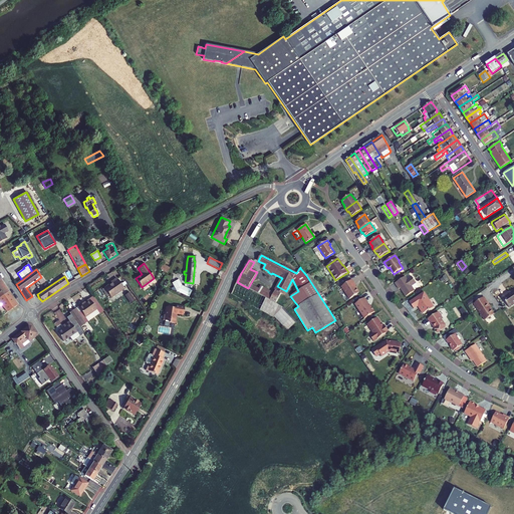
[(420,288),(412,277),(408,280),(406,277),(396,283),(400,289),(402,288),(403,289),(402,290),(407,297),(415,291),(420,288)]
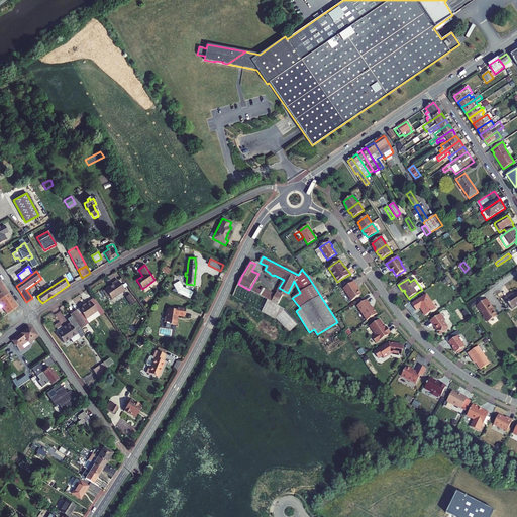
[(112,300),(125,291),(117,280),(112,284),(113,285),(110,287),(105,290),(109,296),(112,300)]
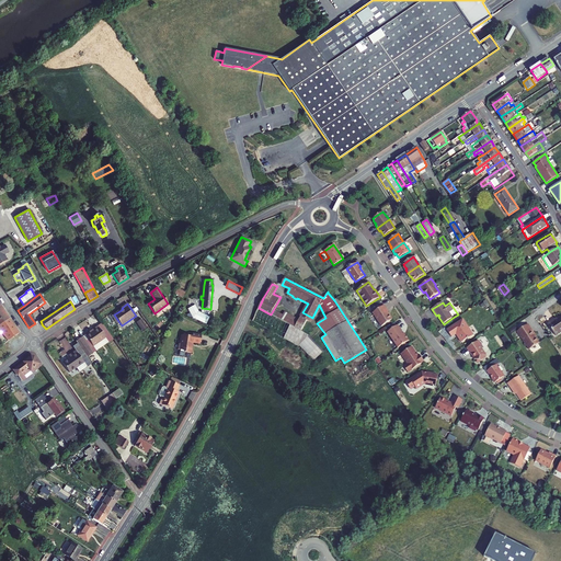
[(0,324),(10,319),(0,305),(0,324)]
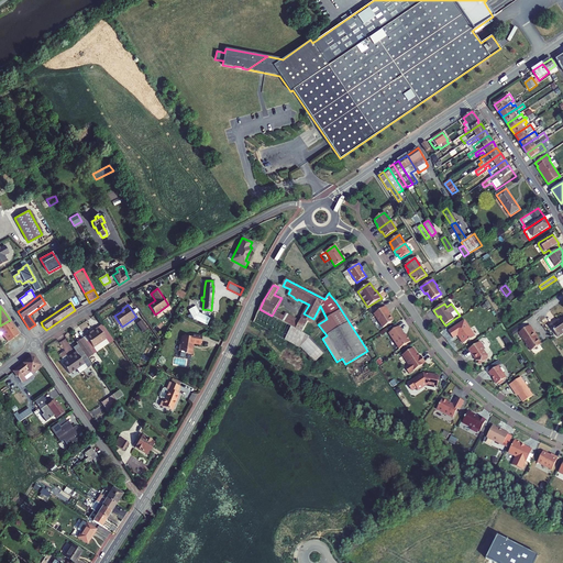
[(196,306),(189,310),(194,318),(208,326),(211,319),(199,312),(196,306)]
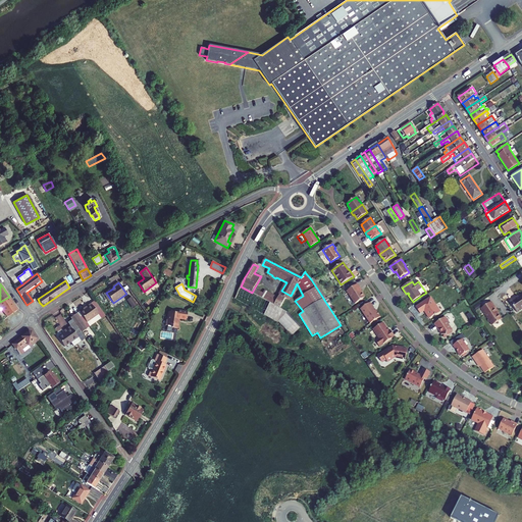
[(357,284),(347,292),(355,304),(365,298),(360,291),(361,290),(357,284)]
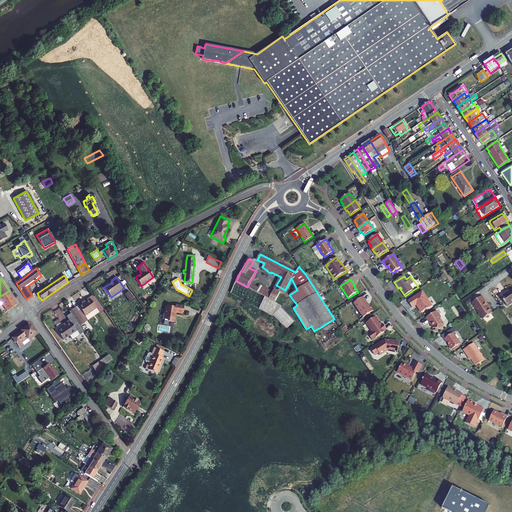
[(274,316),(287,329),(296,320),(282,307),(289,300),(284,295),(279,292),(274,289),(269,299),(247,287),(236,281),(231,293),(273,316),(274,316)]
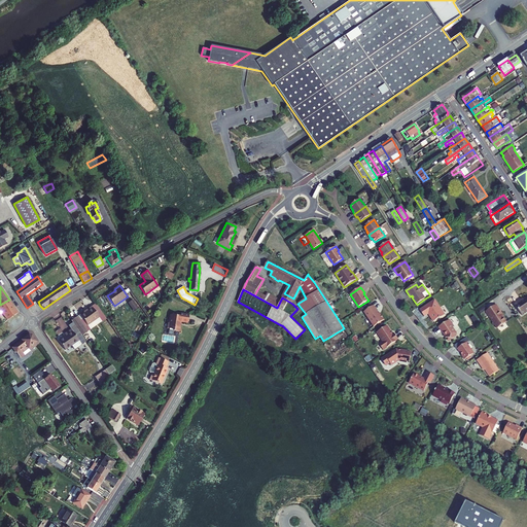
[(293,299),(284,293),(282,297),(287,301),(291,303),(293,299)]
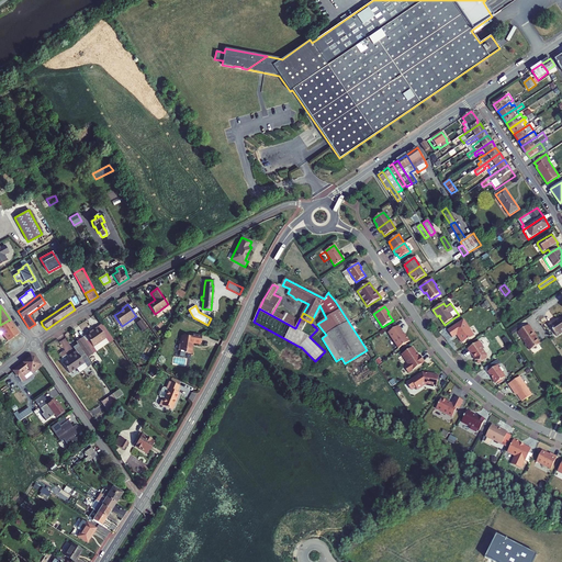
[(553,322),(549,325),(557,336),(561,332),(561,316),(554,323),(553,322)]
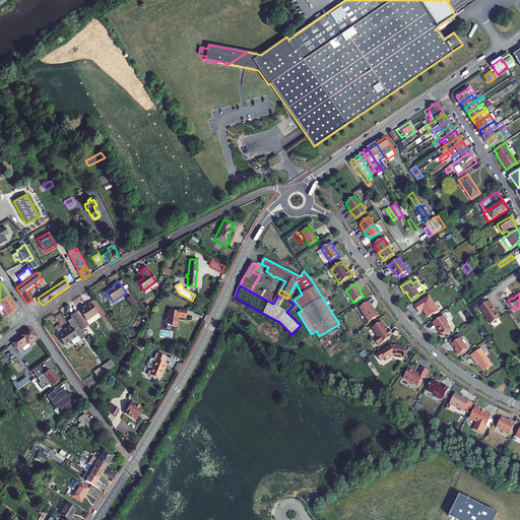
[(0,308),(1,308),(7,316),(17,309),(9,296),(0,301),(0,308)]
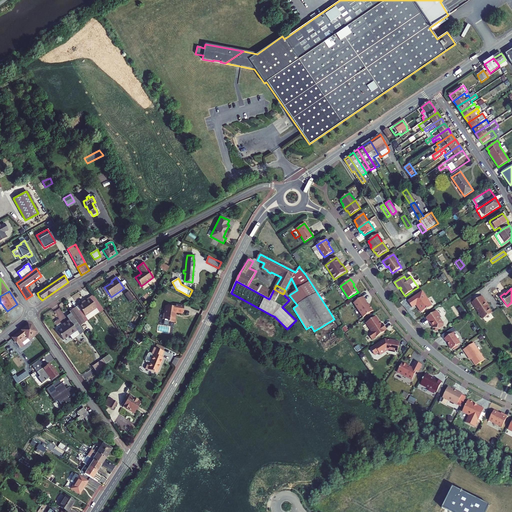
[(130,302),(135,299),(130,291),(126,293),(130,302)]
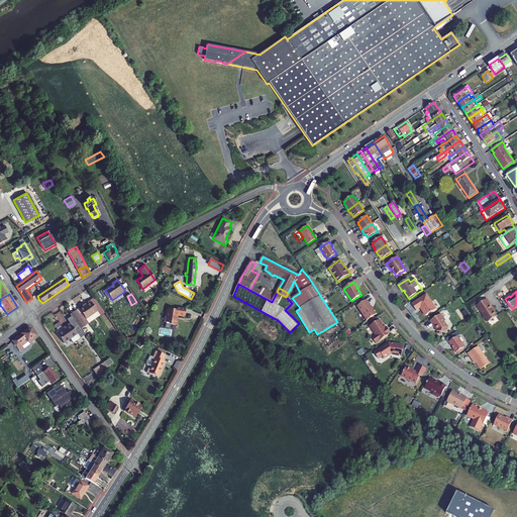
[(436,309),(426,294),(412,304),(416,311),(420,308),(425,315),(430,312),(431,312),(436,309)]
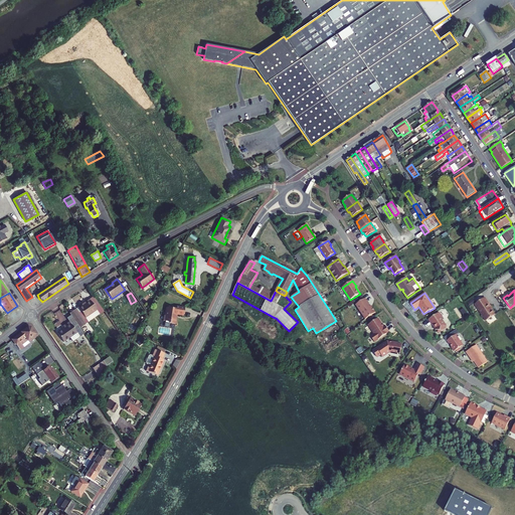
[(94,297),(90,300),(97,310),(100,315),(104,312),(94,297)]
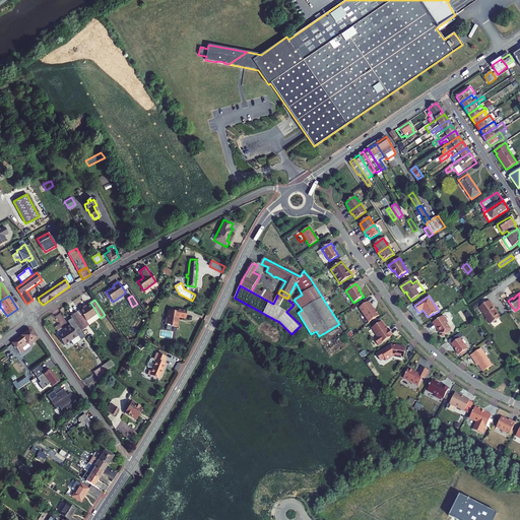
[(490,301),(479,308),(491,324),(500,318),(493,308),(494,307),(490,301)]
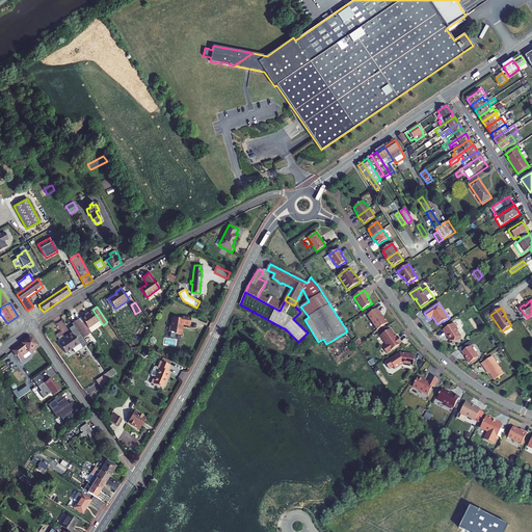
[(369,314),(367,315),(377,329),(388,323),(383,316),(382,317),(377,309),(376,309),(371,313),(369,314)]
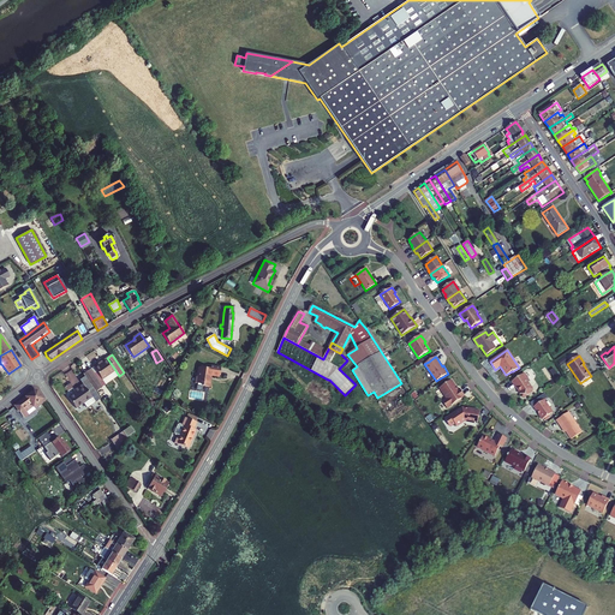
[(102,380),(115,370),(107,358),(100,363),(100,364),(94,368),(102,380)]
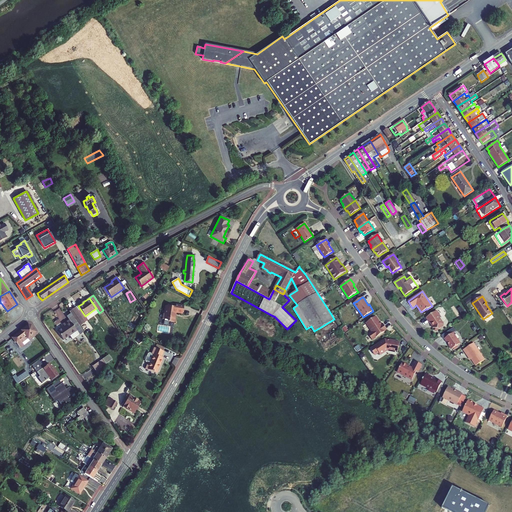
[(182,314),(184,306),(175,305),(175,307),(165,306),(165,310),(165,314),(163,314),(162,319),(165,319),(164,321),(175,322),(176,315),(175,315),(176,312),(177,313),(182,314)]
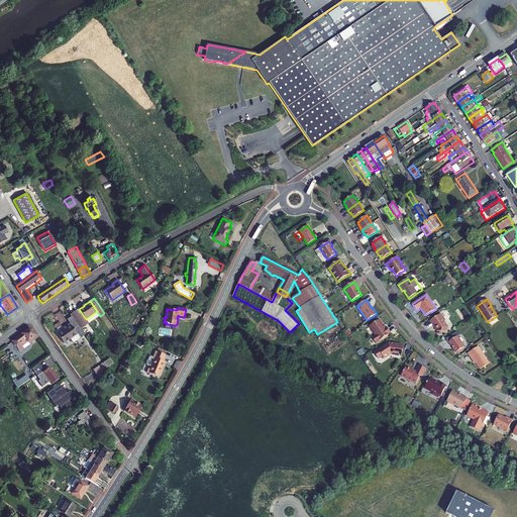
[(86,326),(75,311),(70,314),(72,317),(80,329),(86,326)]
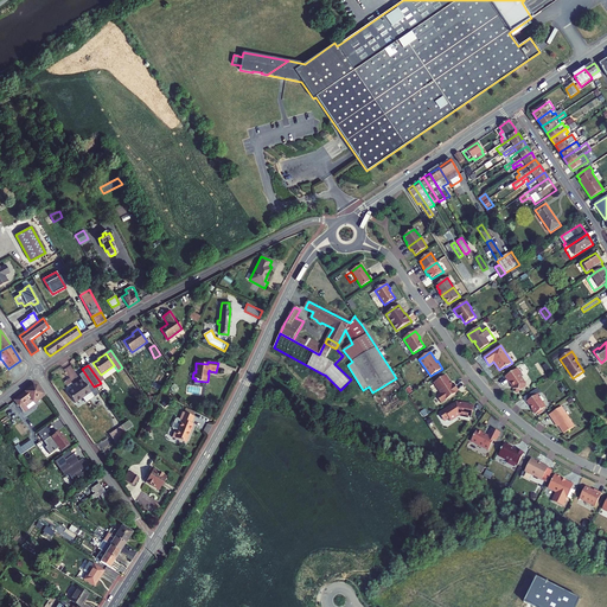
[(523,376),(518,368),(505,377),(510,383),(511,383),(513,387),(513,389),(515,389),(513,391),(518,393),(519,390),(522,390),(525,389),(525,384),(521,377),(523,376)]
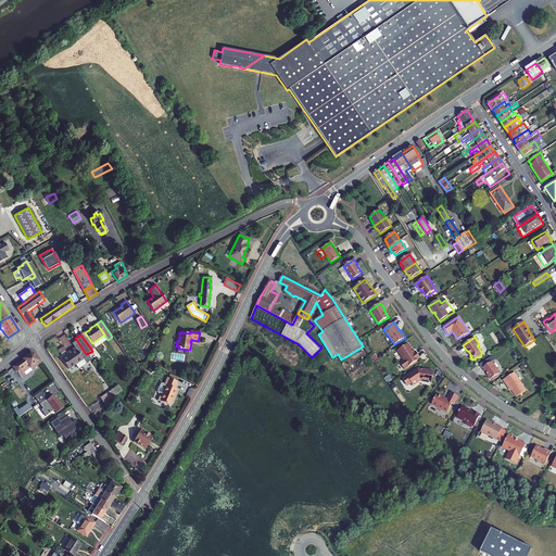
[(73,343),(75,348),(83,359),(75,365),(78,369),(91,361),(86,354),(77,341),(73,343)]
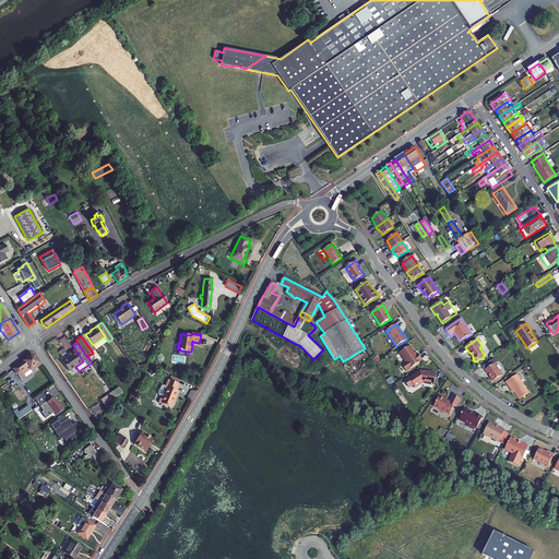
[(411,345),(400,353),(406,363),(402,365),(406,371),(423,360),(418,354),(417,355),(411,345)]
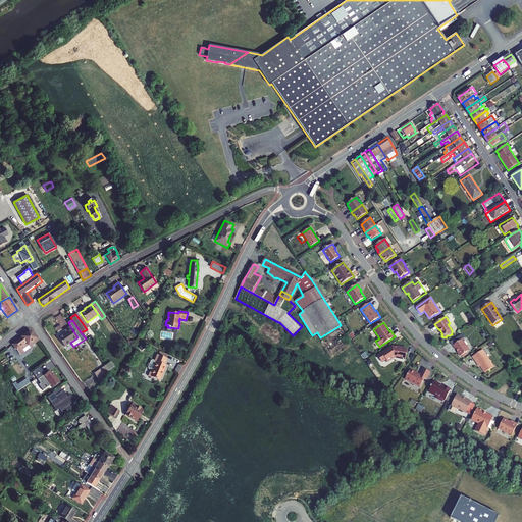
[(70,343),(77,337),(70,326),(64,330),(65,332),(58,337),(64,347),(70,343)]
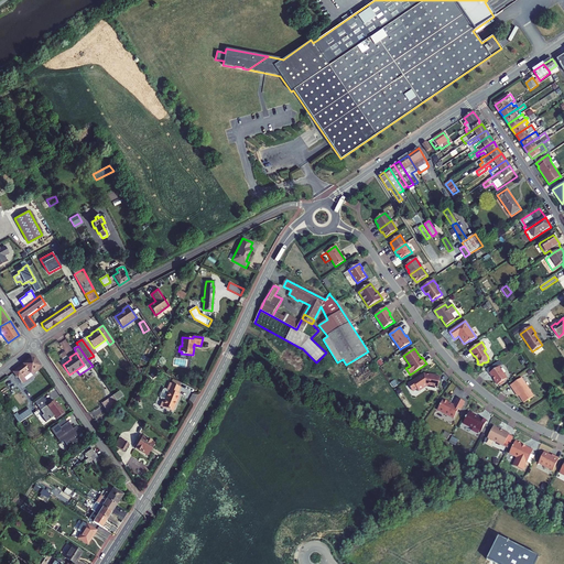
[(13,372),(22,383),(26,380),(24,377),(30,372),(32,375),(41,369),(34,359),(31,359),(13,372)]
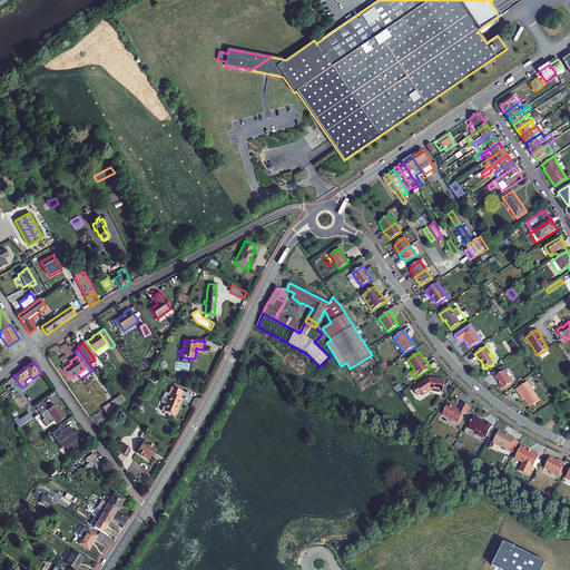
[(494,377),(502,389),(512,383),(504,371),(494,377)]
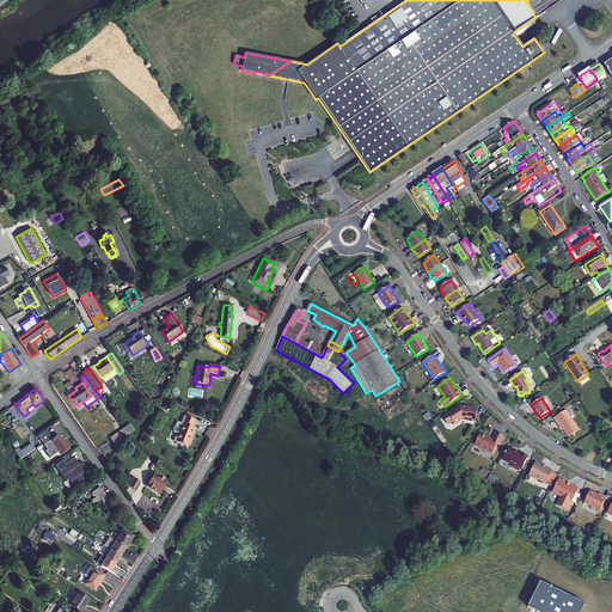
[(466,408),(460,405),(442,417),(447,424),(448,424),(453,422),(453,423),(456,423),(463,418),(472,421),(472,420),(476,421),(478,410),(472,409),(472,408),(466,407),(466,408)]
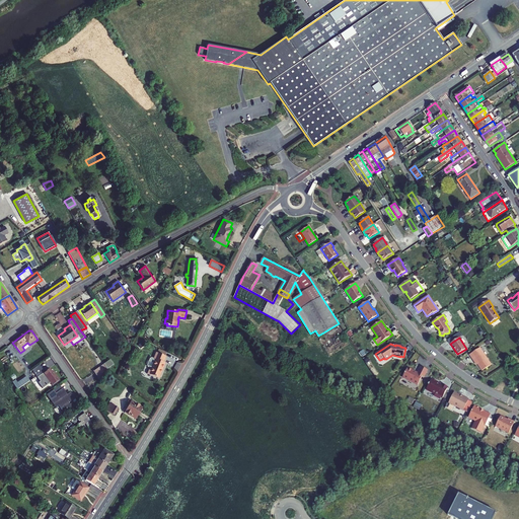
[(492,365),(480,348),(469,355),(472,359),(473,358),(483,371),(492,365)]
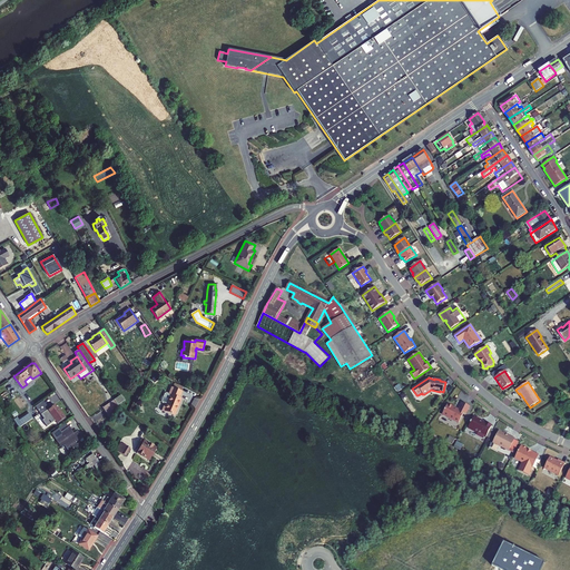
[(174,415),(182,399),(179,397),(182,391),(173,387),(172,387),(169,394),(170,395),(167,404),(165,404),(161,411),(174,415)]
